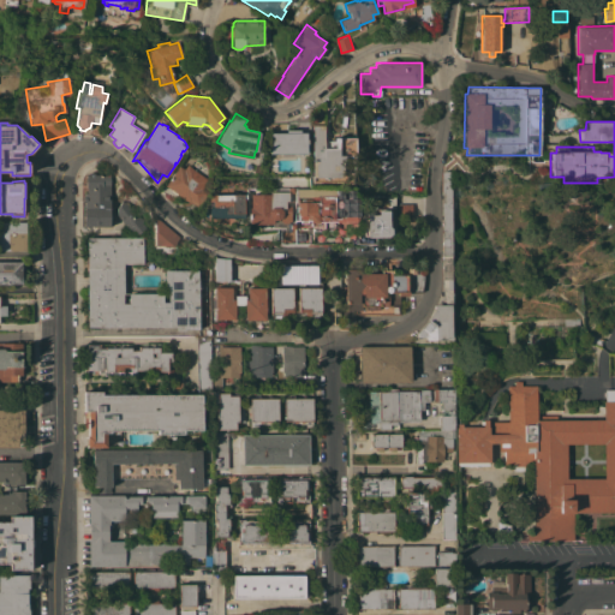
[(335,148),(335,142),(334,142),(334,137),(354,137),(356,148),(339,148),(339,155),(344,155),(344,171),(345,171),(345,180),(312,181),(312,125),(323,125),(324,148),(335,148)]
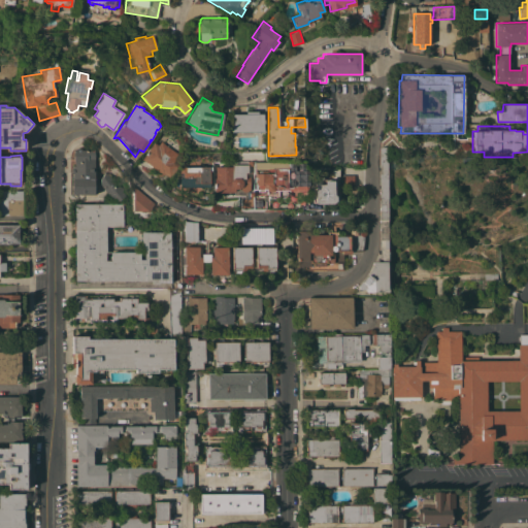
[(231,132),(231,113),(245,113),(245,111),(257,111),(257,113),(262,113),(263,120),(264,120),(264,123),(262,123),(262,132),(231,132)]
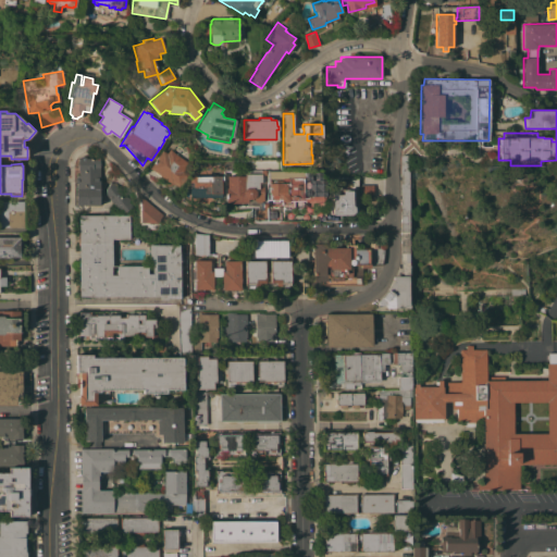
[(161,150),(165,153),(169,149),(172,151),(172,152),(177,146),(188,153),(187,156),(186,161),(188,163),(183,170),(188,174),(178,188),(175,186),(170,190),(168,190),(164,189),(162,187),(144,172),(161,150)]
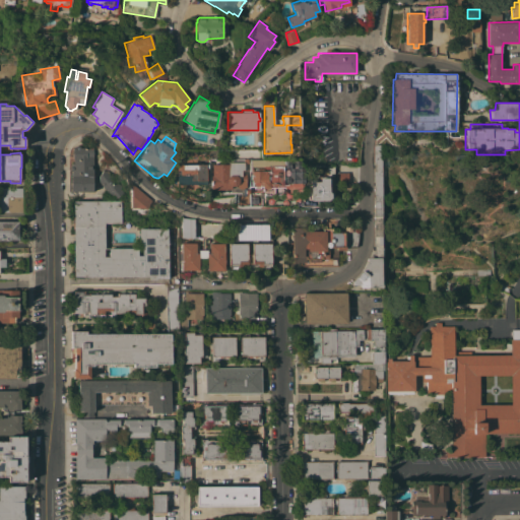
[(382,144),(381,287),(360,287),(360,284),(352,284),(352,282),(367,264),(367,258),(373,258),(374,144),(375,144),(382,144)]
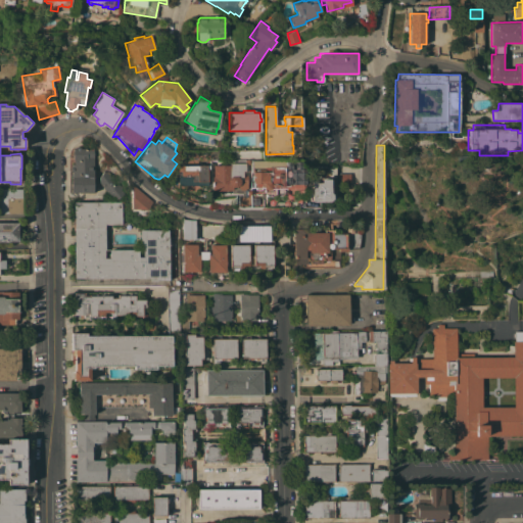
[(72,192),(72,167),(72,163),(74,163),(74,160),(73,160),(73,148),(76,148),(76,147),(80,147),(80,148),(94,148),(93,164),(95,164),(95,182),(93,182),(93,193),(72,192)]
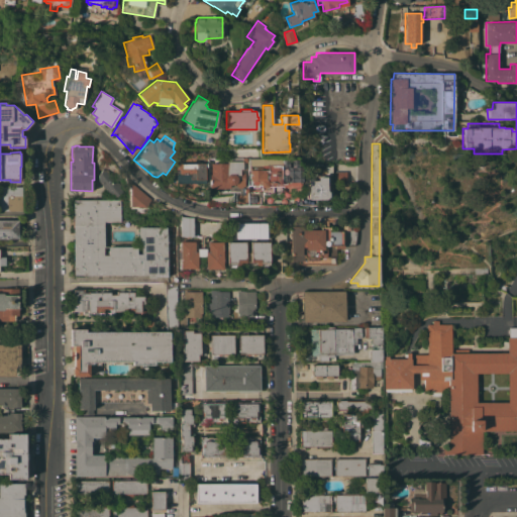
[(229,188),(209,189),(209,164),(226,164),(226,161),(241,161),(241,158),(246,158),(246,161),(242,161),(242,170),(239,170),(240,175),(243,175),(243,186),(242,186),(241,188),(237,188),(236,187),(235,187),(235,183),(233,185),(229,185),(229,188)]
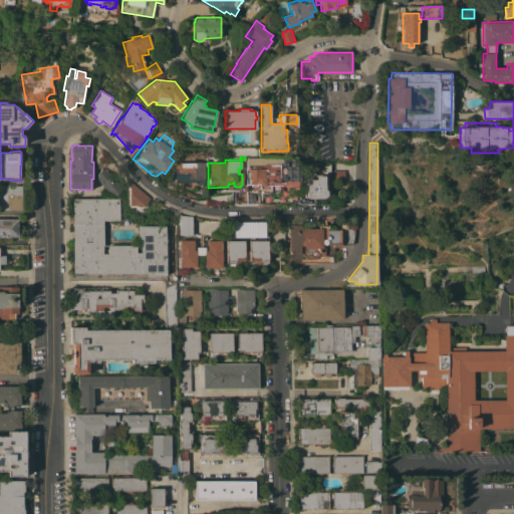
[(295,159),(296,189),(281,190),(281,183),(265,184),(265,186),(258,186),(258,184),(248,184),(248,169),(253,169),(253,167),(259,167),(259,159),(295,159)]
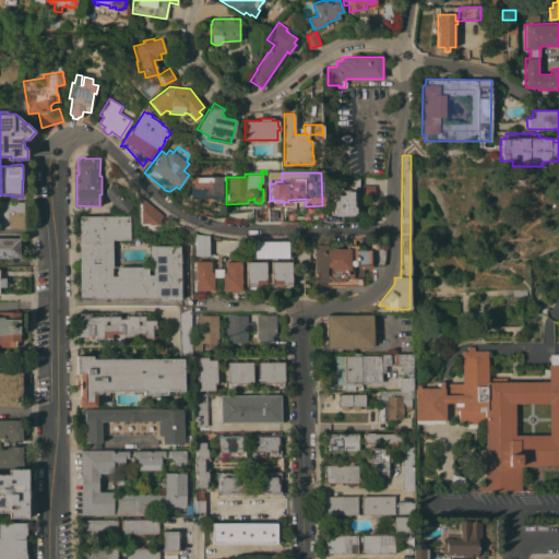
[(221,198),(204,198),(190,198),(190,195),(190,188),(190,176),(194,176),(194,177),(221,176),(221,198)]
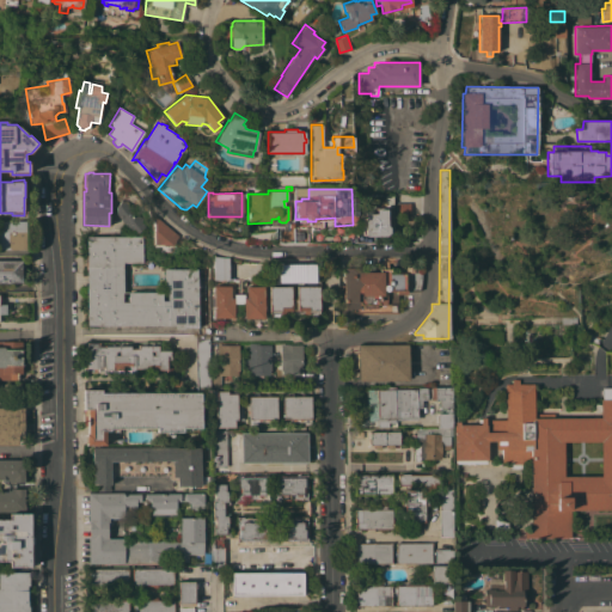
[(410,218),(396,216),(396,195),(410,195),(410,218)]
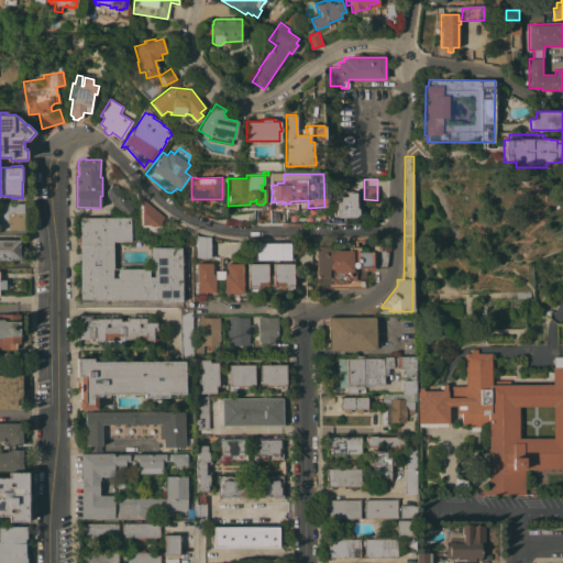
[(124,217),(108,197),(107,190),(109,188),(112,183),(117,183),(135,207),(124,217)]
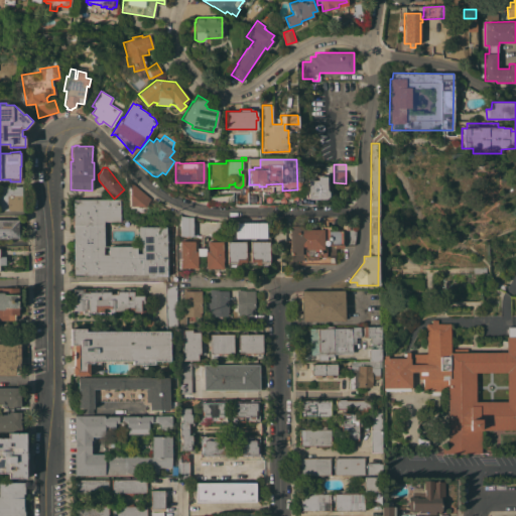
[(300,205),(300,179),(311,179),(311,174),(317,173),(317,176),(326,176),(326,190),(328,191),(328,196),(326,198),(314,198),(314,205),(300,205)]
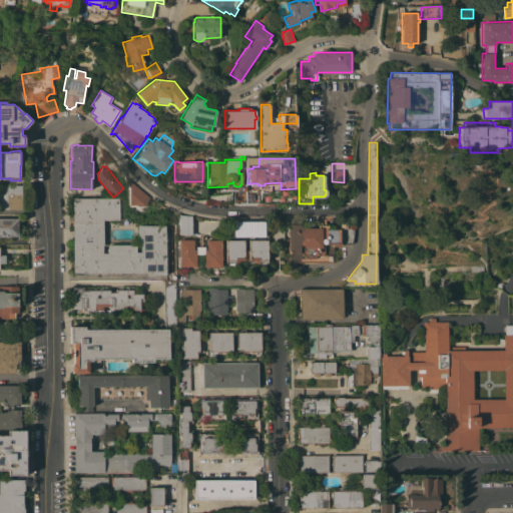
[(149,197),(144,205),(129,204),(129,192),(129,181),(149,197)]
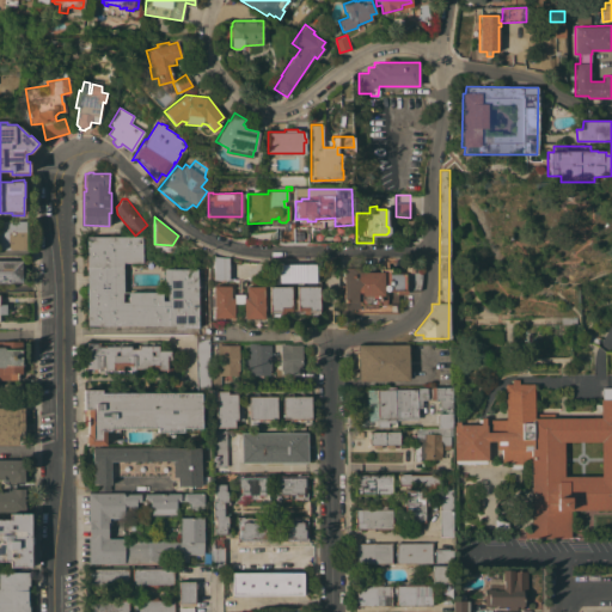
[(25,250),(0,250),(0,220),(25,221),(25,250)]
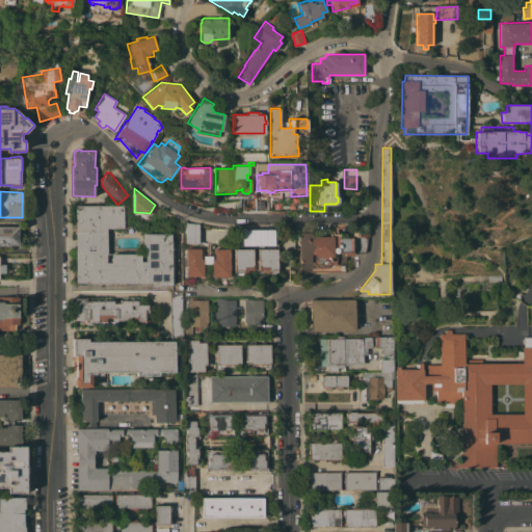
[(242,211),(242,197),(250,197),(250,193),(255,193),(255,197),(256,211),(242,211)]
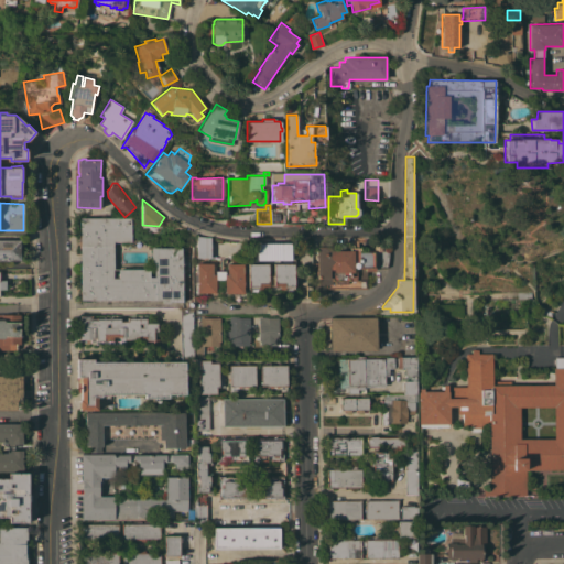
[(270,209),(283,208),(284,223),(271,224),(270,209)]
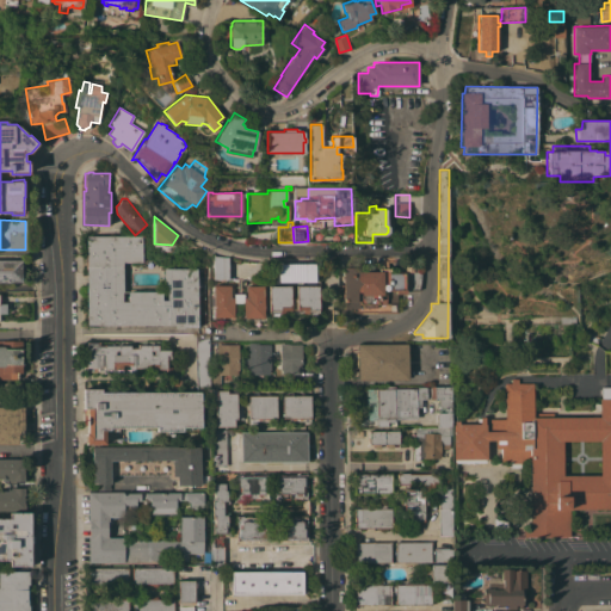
[(142,236),(142,261),(122,261),(122,301),(128,301),(128,291),(162,291),(162,300),(167,300),(167,294),(166,294),(166,285),(164,285),(164,269),(197,269),(197,327),(184,327),(184,328),(176,328),(176,325),(87,325),(87,269),(85,269),(85,255),(87,255),(86,236),(142,236)]
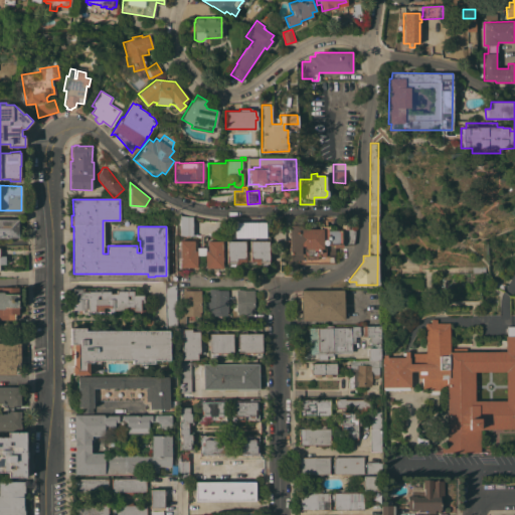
[(192,216),(192,235),(179,235),(180,215),(192,216)]
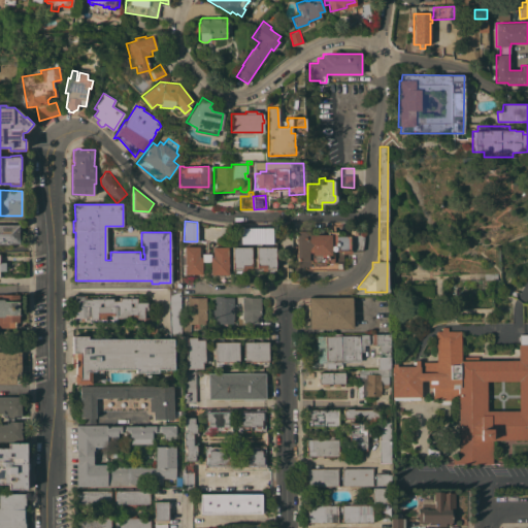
[(0,243),(0,224),(19,224),(19,243),(0,243)]
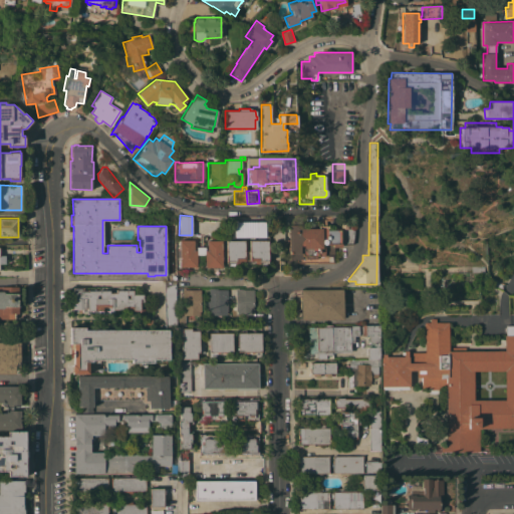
[(229,225),(234,225),(233,222),(264,221),(264,238),(229,239),(229,225)]
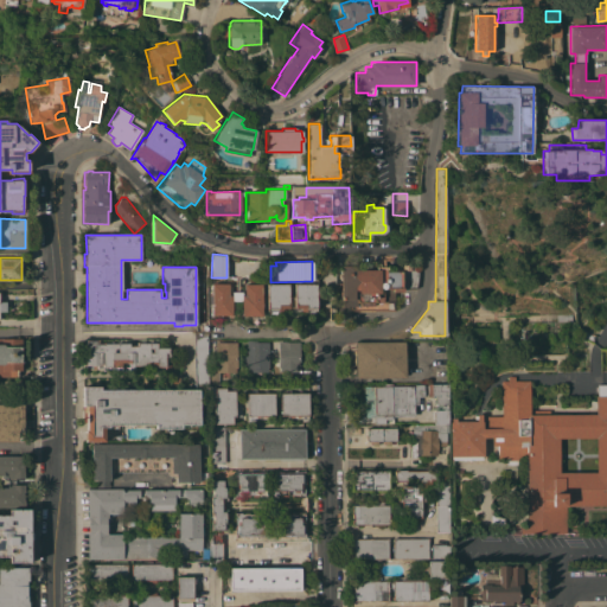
[(416,288),(403,289),(403,292),(394,292),(394,310),(350,310),(350,305),(343,305),(342,266),(355,266),(355,269),(376,269),(376,267),(382,267),(382,266),(387,266),(387,270),(419,270),(416,288)]
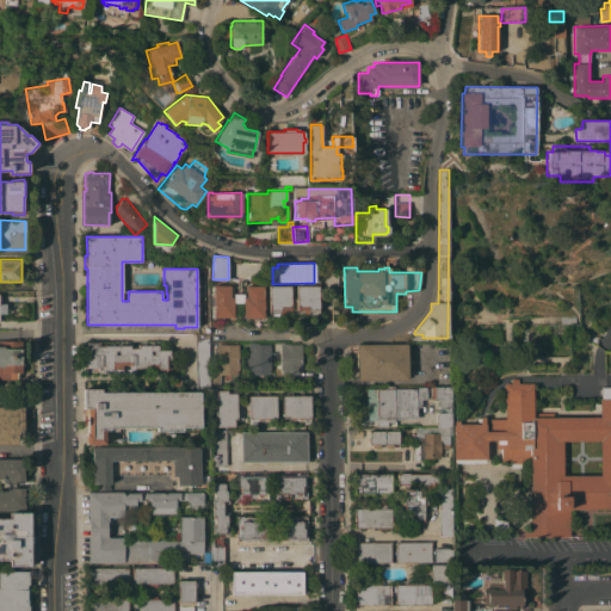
[(230,285),(230,296),(234,297),(234,294),(244,294),(244,297),(246,297),(246,285),(264,285),(264,298),(266,298),(266,309),(264,309),(264,318),(244,318),(244,303),(234,302),(234,318),(213,318),(214,306),(210,306),(210,297),(213,297),(214,285),(230,285)]
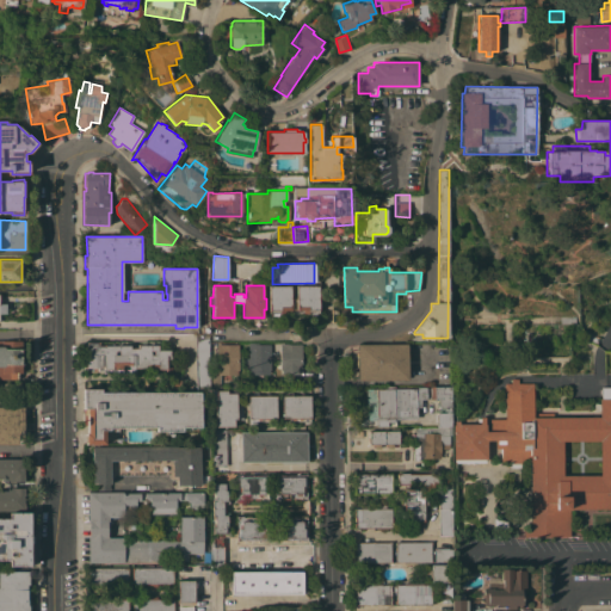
[(291,285),(291,309),(281,310),(281,313),(270,313),(269,285),(291,285)]
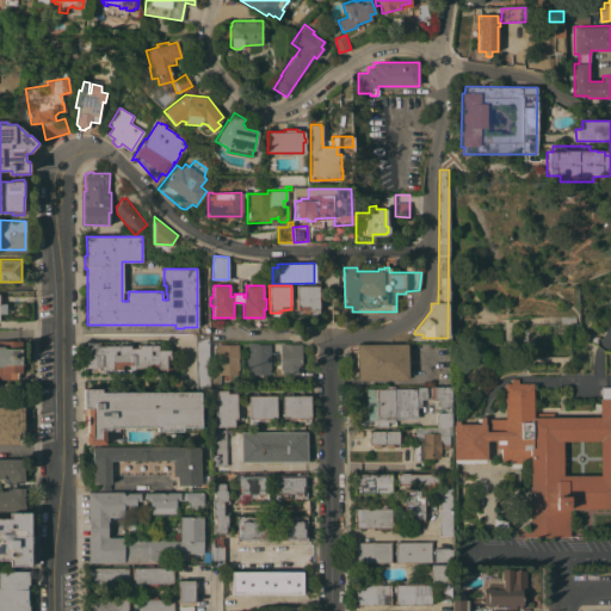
[(319,285),(319,313),(303,313),(303,309),(297,309),(297,285),(319,285)]
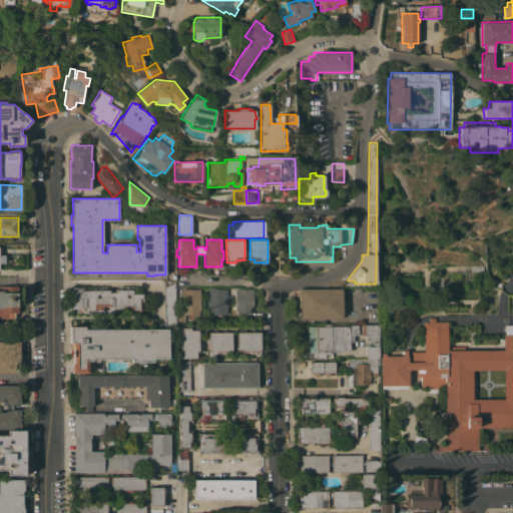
[(502,283),(501,289),(494,287),(496,281),(502,283)]
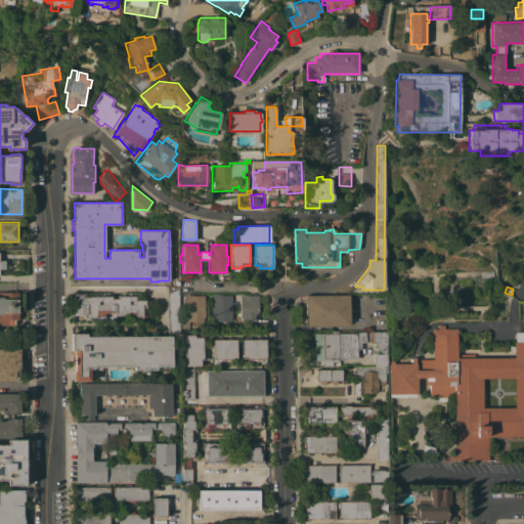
[(0,292),(18,292),(18,299),(20,299),(20,301),(18,301),(18,311),(19,311),(19,312),(18,312),(18,319),(15,319),(15,325),(0,324),(0,292)]
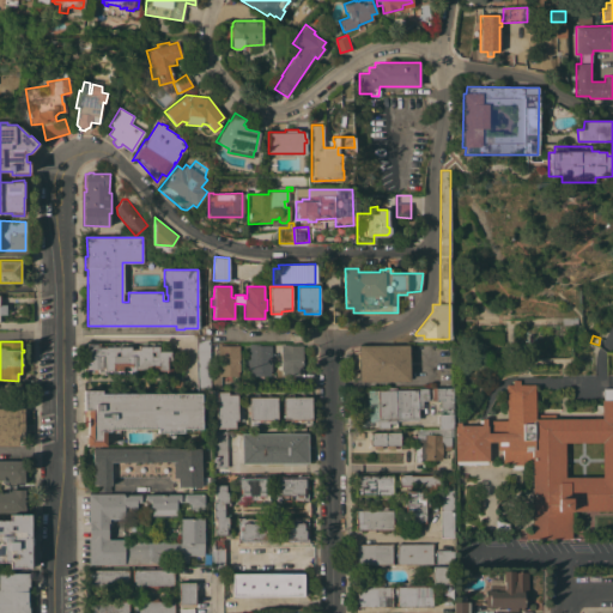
[(99,343),(99,346),(132,346),(132,349),(139,349),(139,346),(159,346),(159,351),(170,351),(170,357),(171,357),(171,360),(168,360),(168,369),(134,369),(134,366),(122,366),(122,370),(103,370),(103,368),(101,368),(101,369),(86,369),(86,362),(87,362),(87,343),(99,343)]
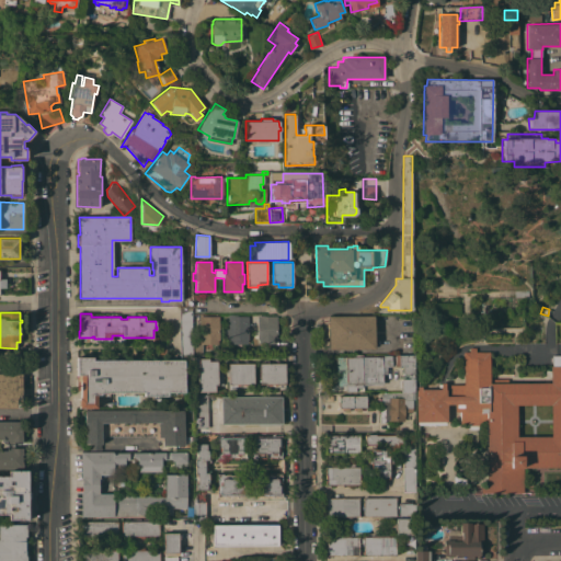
[(237,315),(237,316),(248,316),(248,342),(225,343),(224,329),(229,329),(228,316),(237,315)]
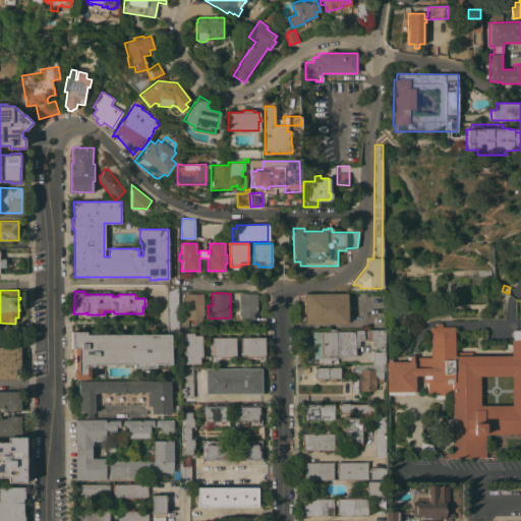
[(179,317),(184,317),(185,293),(204,293),(204,320),(187,320),(188,330),(179,330),(179,317)]
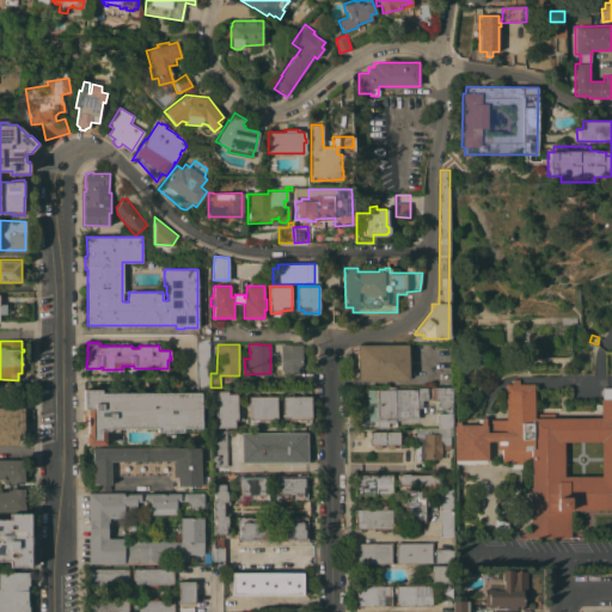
[(303,344),(303,378),(281,378),(281,344),(303,344)]
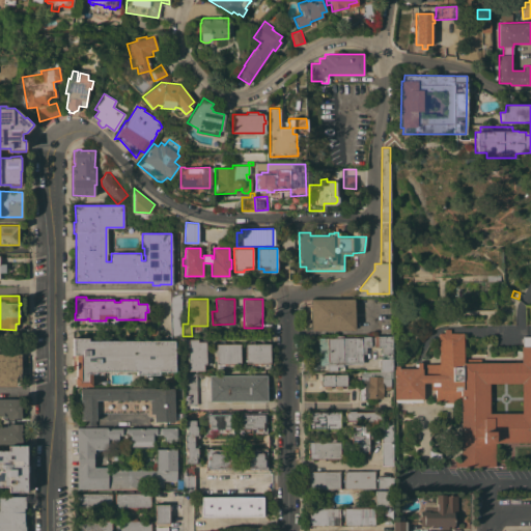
[(354,299),(354,330),(310,330),(310,299),(354,299)]
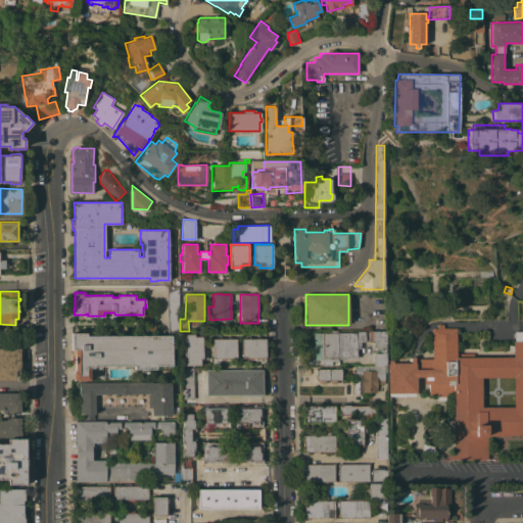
[(168,331),(168,297),(179,297),(179,319),(180,319),(180,331),(168,331)]
